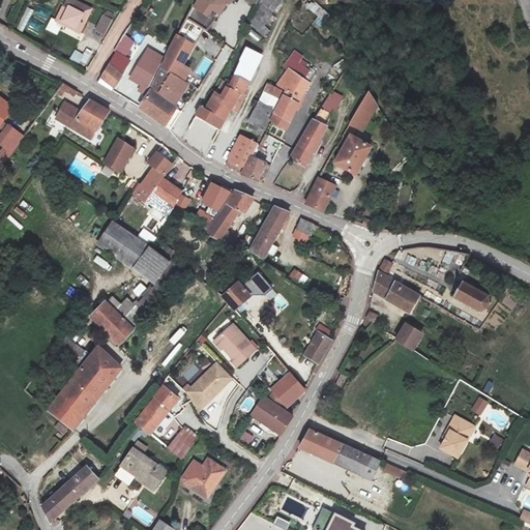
[(90,10),(70,0),(66,0),(57,21),(80,32),(90,10)]
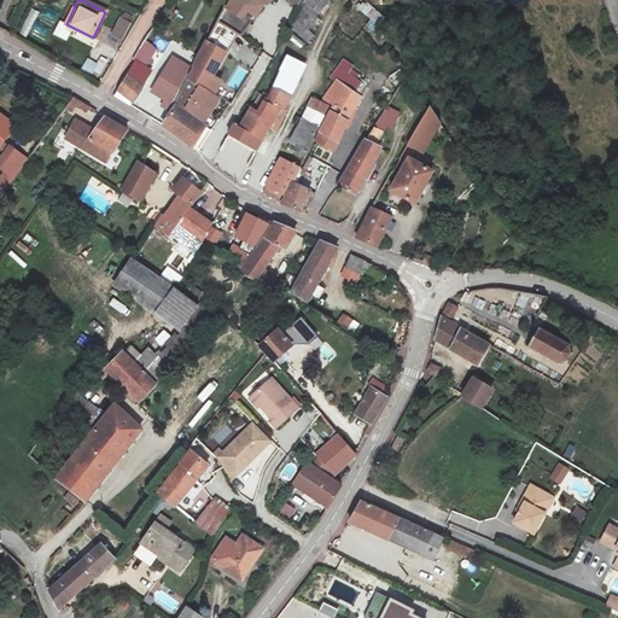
[(191,76),(213,95),(221,81),(213,76),(238,34),(240,36),(267,0),(228,0),(208,41),(193,69),(191,76)]
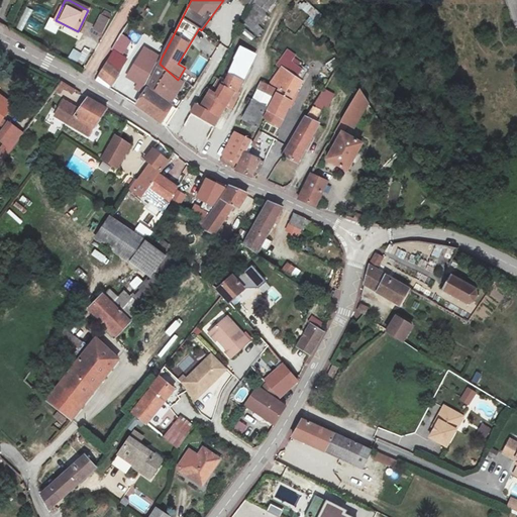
[(267,11),(275,1),(274,0),(253,0),(253,2),(267,11)]
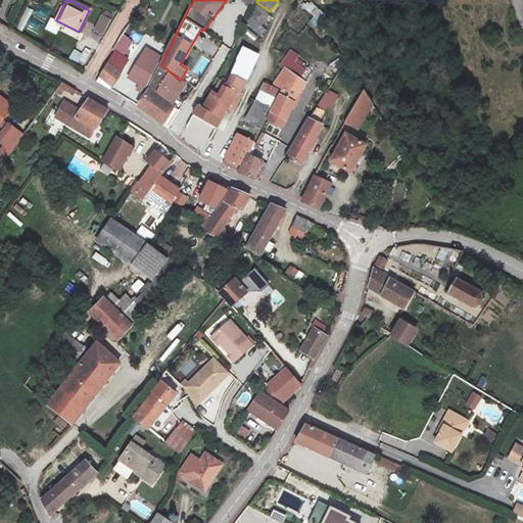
[(320,21),(327,16),(311,2),(301,7),(314,16),(320,21)]
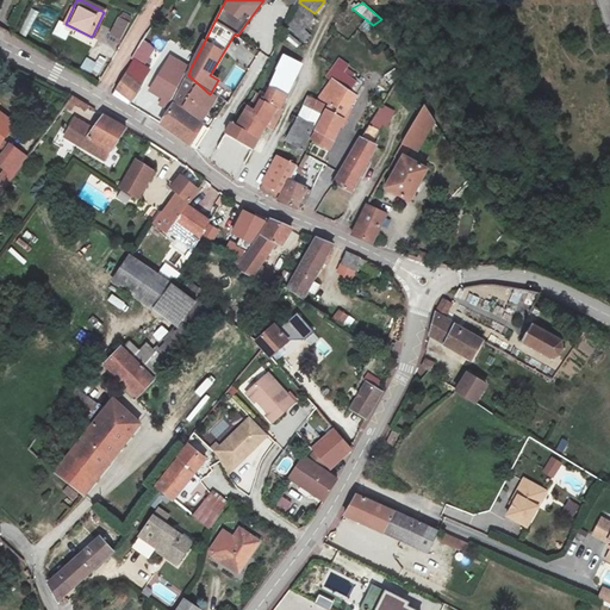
[(119,18),(110,36),(119,41),(129,23),(119,18)]
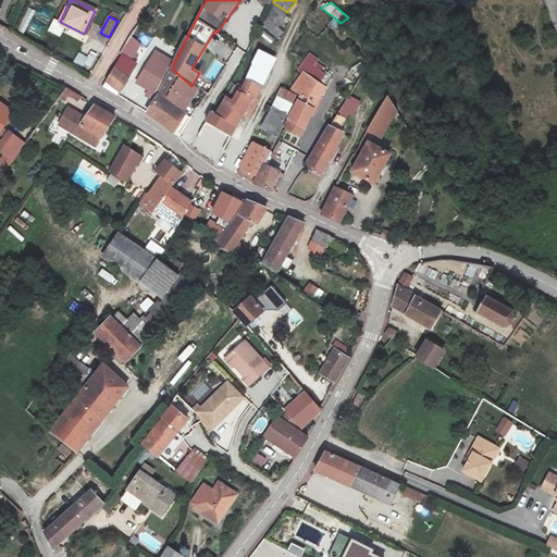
[(336,28),(341,23),(334,17),(330,23),(336,28)]
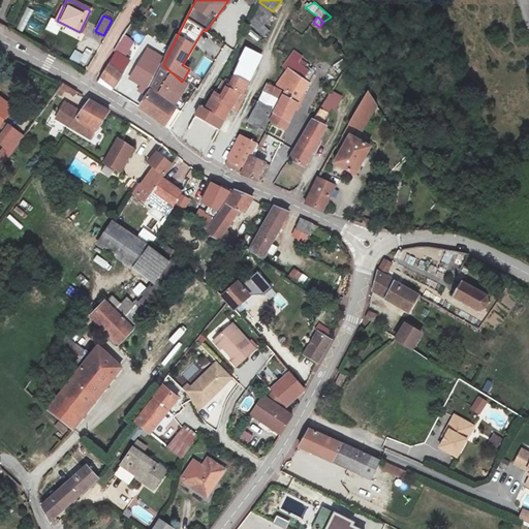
[(127,29),(144,39),(147,33),(130,23),(127,29)]
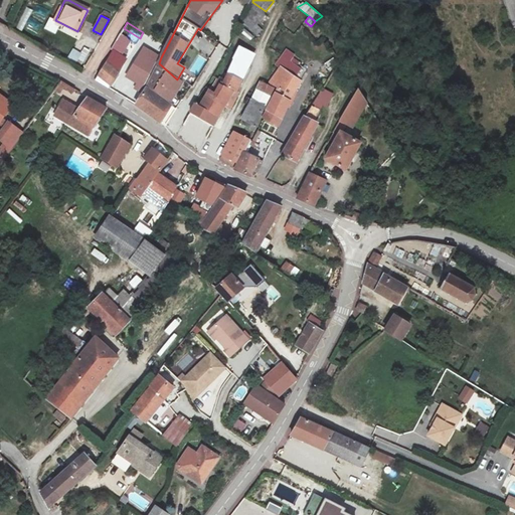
[(136,44),(140,38),(124,28),(121,34),(136,44)]
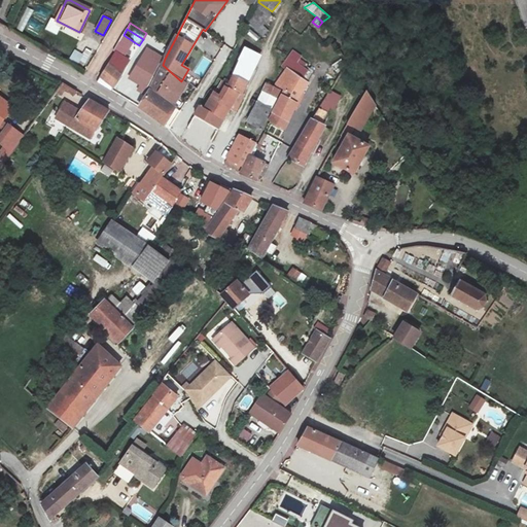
[(91,55),(74,46),(69,59),(85,66),(91,55)]
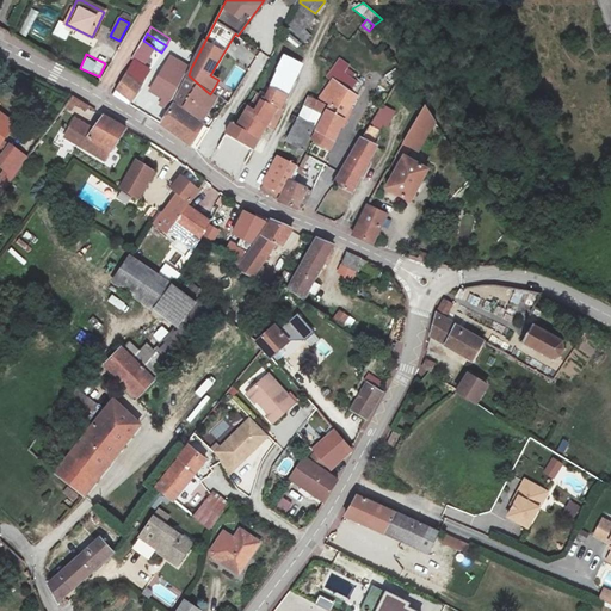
[(298,63),(284,56),(277,71),(295,80),(298,63)]
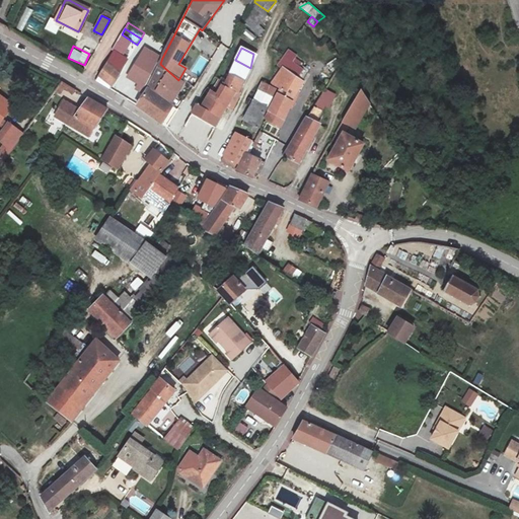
[(289,50),(284,56),(293,63),(297,56),(289,50)]
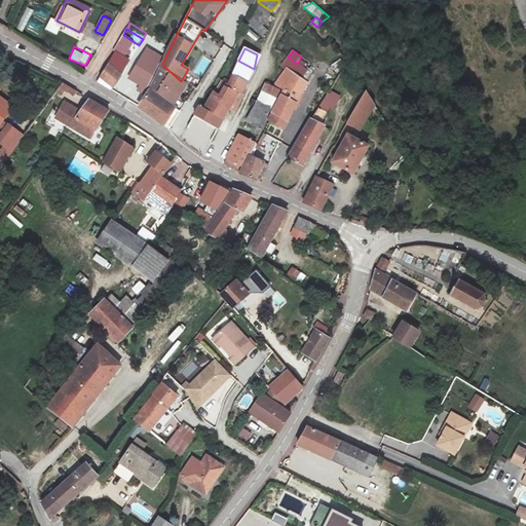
[(282,67),(286,70),(306,83),(313,71),(306,67),(304,69),(297,64),(288,57),(282,67)]
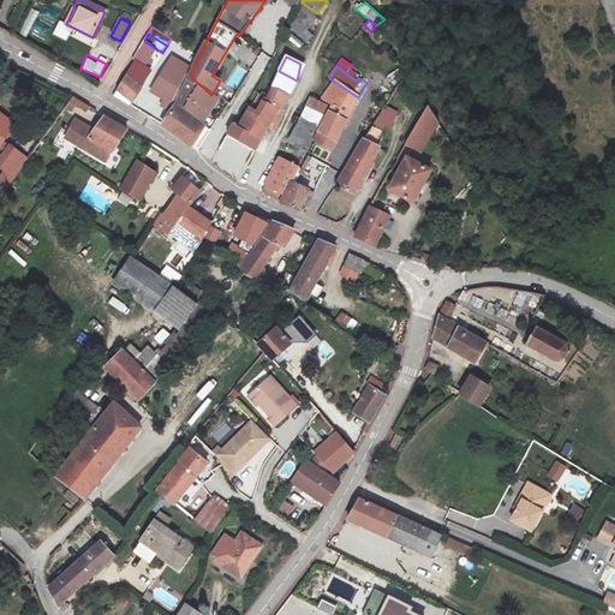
[(153,91),(157,83),(148,76),(147,78),(131,67),(117,90),(132,103),(144,85),(153,91)]
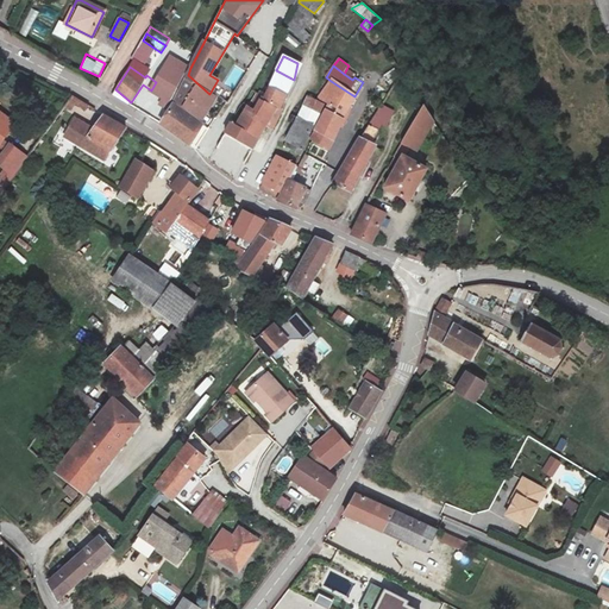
[(237,124),(258,138),(265,125),(272,129),(282,111),(280,110),(294,80),(276,70),(269,86),(264,98),(256,94),(249,107),(248,106),(237,124)]
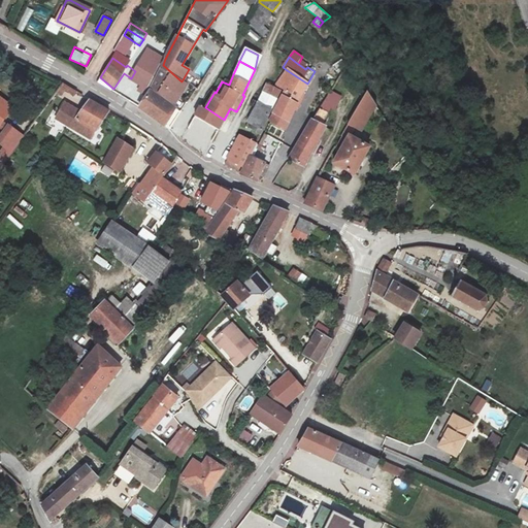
[(152,89),(172,103),(178,94),(185,84),(182,81),(163,65),(152,89)]
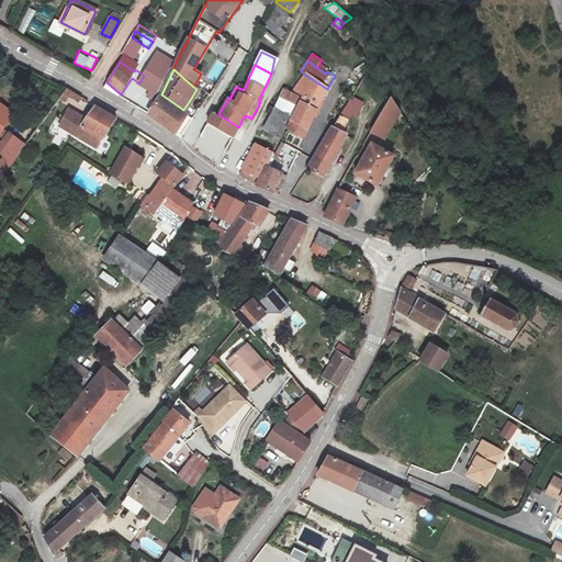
[(294,91),(304,96),(287,128),(303,137),(319,100),(327,89),(305,75),(294,91)]
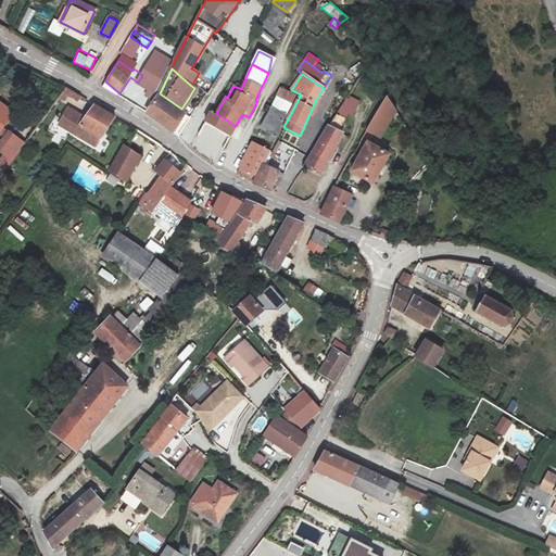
[(138,83),(143,87),(149,79),(142,75),(138,83)]
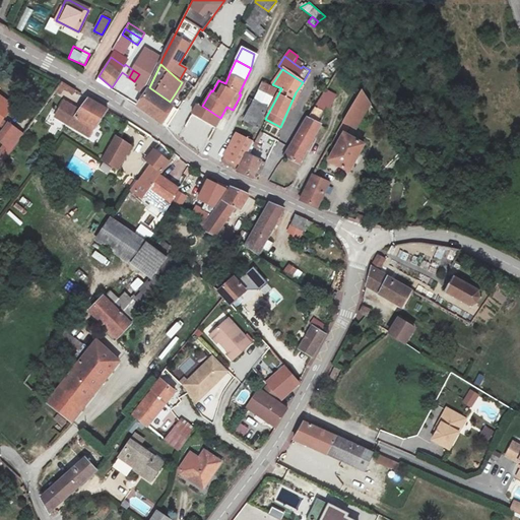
[(134,81),(144,87),(148,81),(139,74),(134,81)]
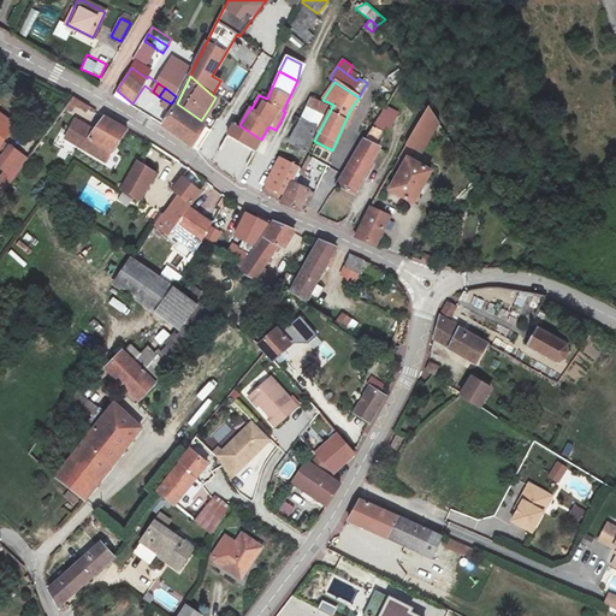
[(117,90),(113,95),(130,106),(132,104),(117,90)]
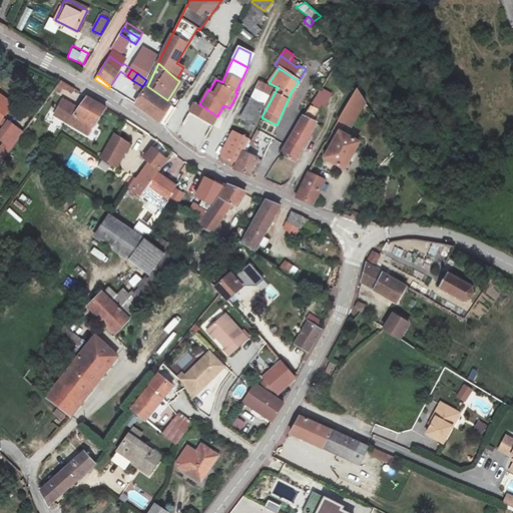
[(66,83),(62,81),(61,81),(55,89),(60,92),(63,87),(66,83)]
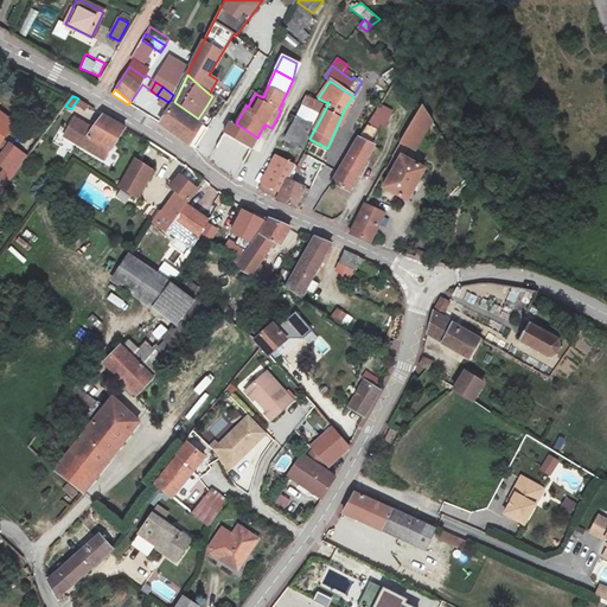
[(323,104),(307,97),(304,106),(319,113),(323,104)]
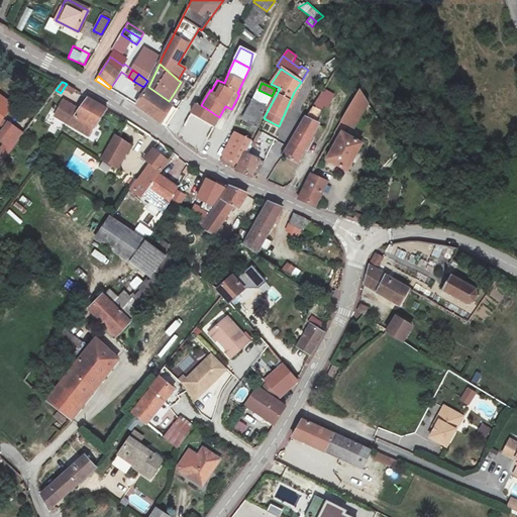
[(67,84),(64,88),(72,93),(75,89),(67,84)]
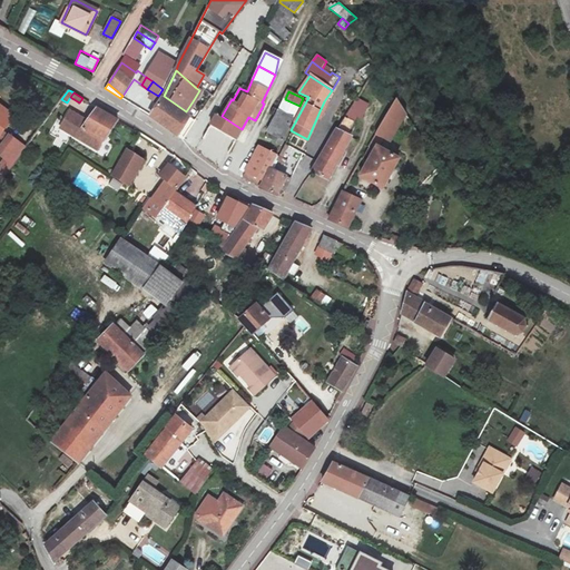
[(360,123),(369,104),(355,97),(346,116),(360,123)]
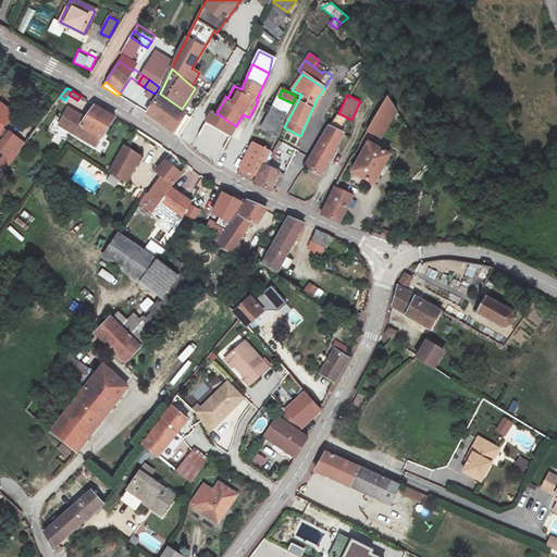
[(158,96),(147,113),(161,123),(172,106),(158,96)]
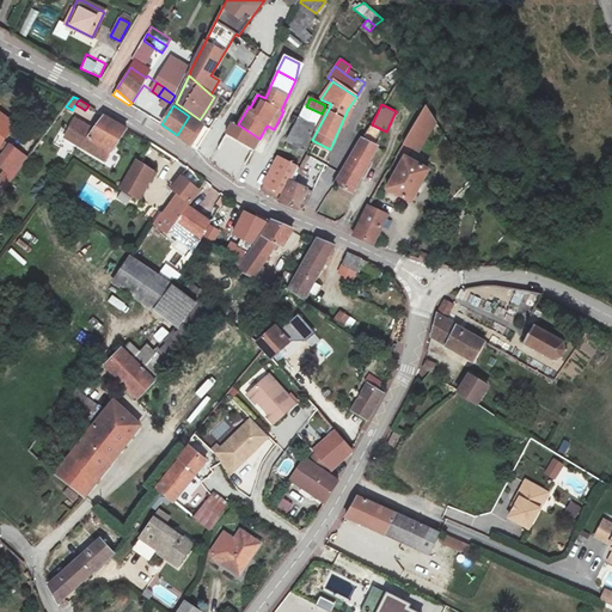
[(436,123),(426,105),(403,144),(418,153),(436,123)]
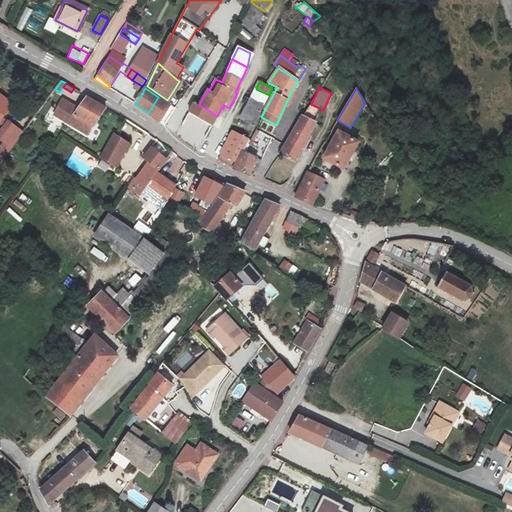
[(264,106),(269,95),(256,89),(251,99),(264,106)]
